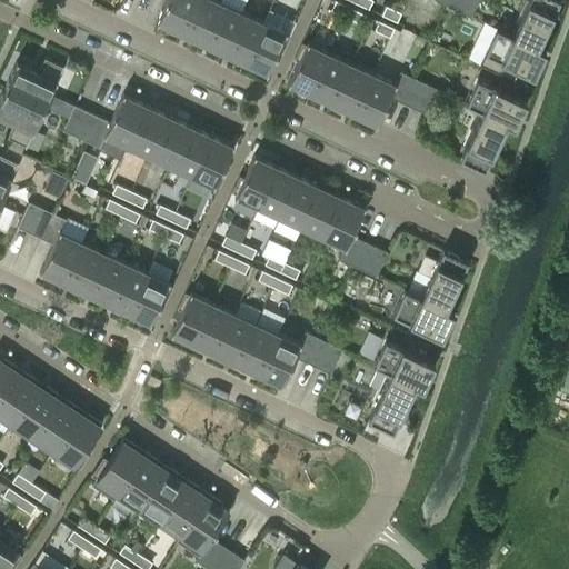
[(158,21),(179,31),(192,0),(166,0),(156,22),(157,22),(158,21)]
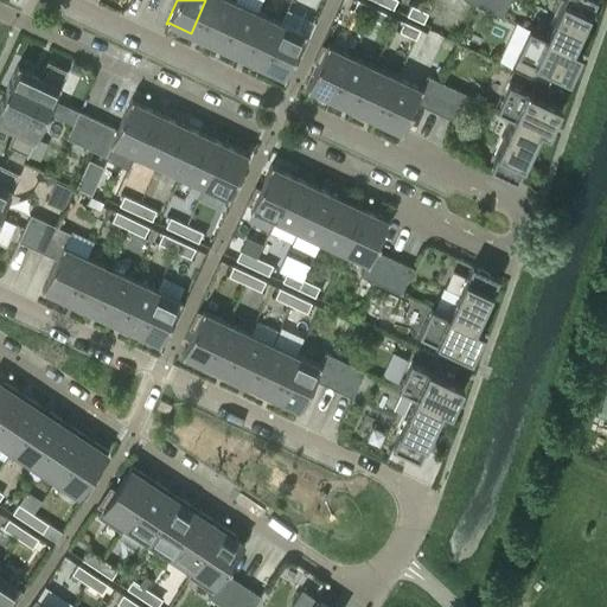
[(205,0),(191,33),(213,44),(234,1),(231,0),(205,0)]
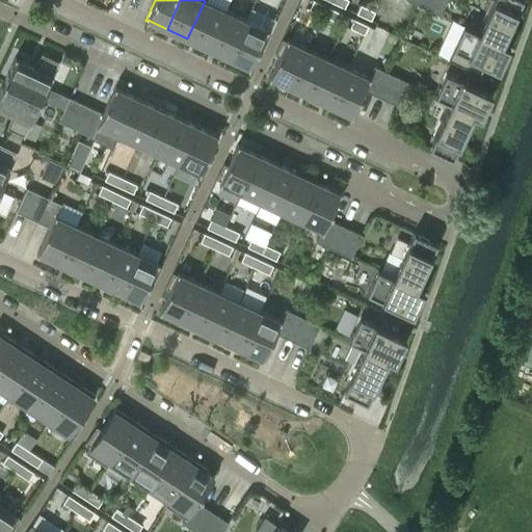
[(313,0),(309,8),(323,15),(327,6),(314,0),(313,0)]
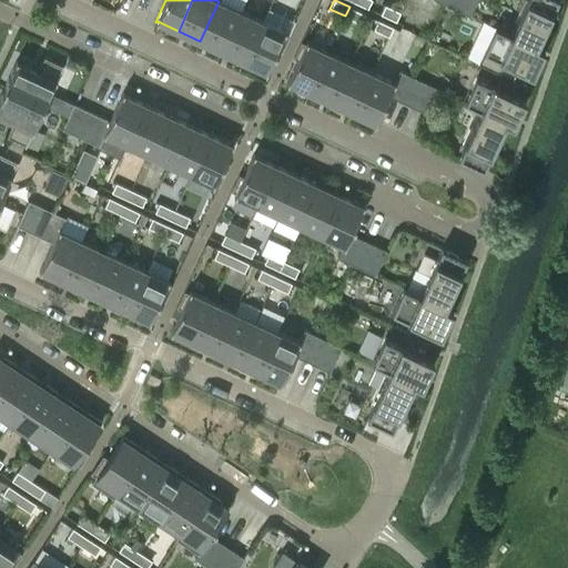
[(457,10),(462,0),(447,0),(446,4),(457,10)]
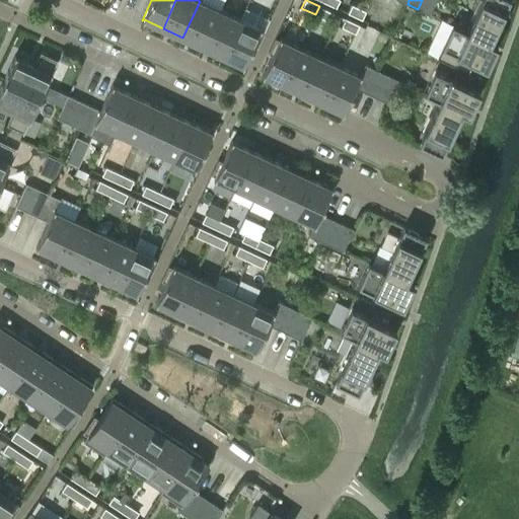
[(435,0),(422,0),(418,9),(429,14),(435,0)]
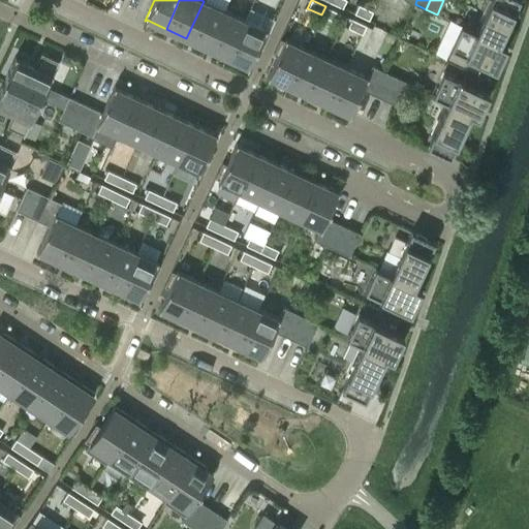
[(499,42),(517,5),(519,0),(487,0),(481,12),(485,13),(475,31),(499,42)]
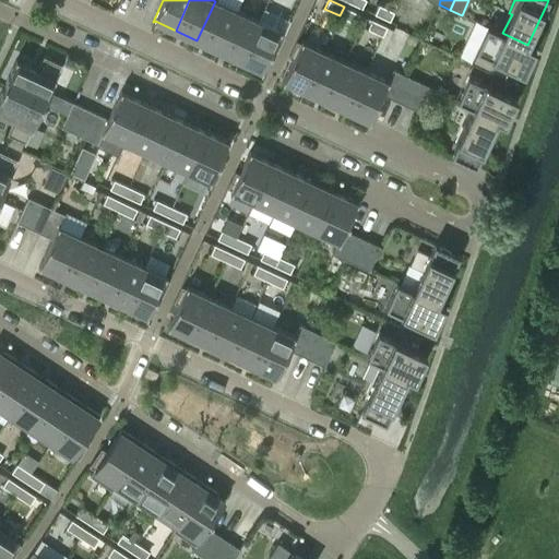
[(197,40),(218,50),(237,11),(215,1),(197,40)]
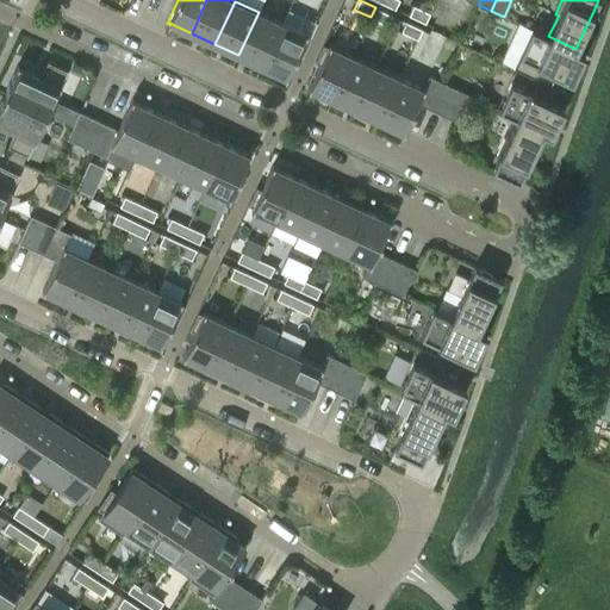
[(409,14),(425,23),(429,13),(414,5),(409,14)]
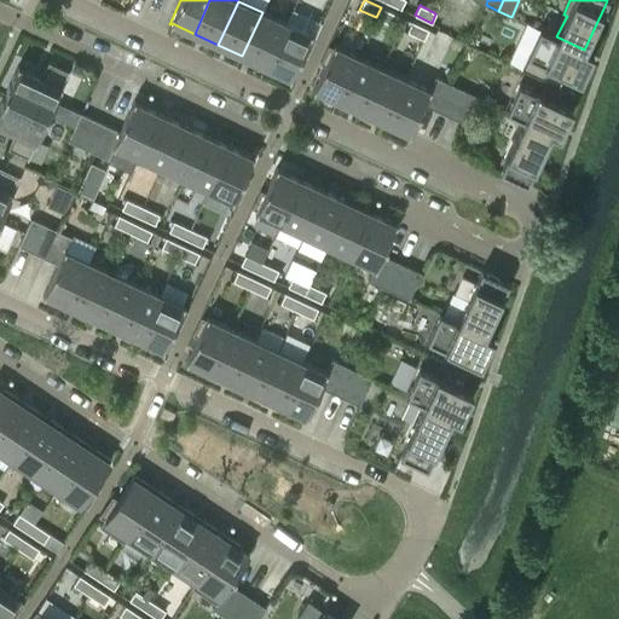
[(381,7),(376,17),(393,25),(398,15),(381,7)]
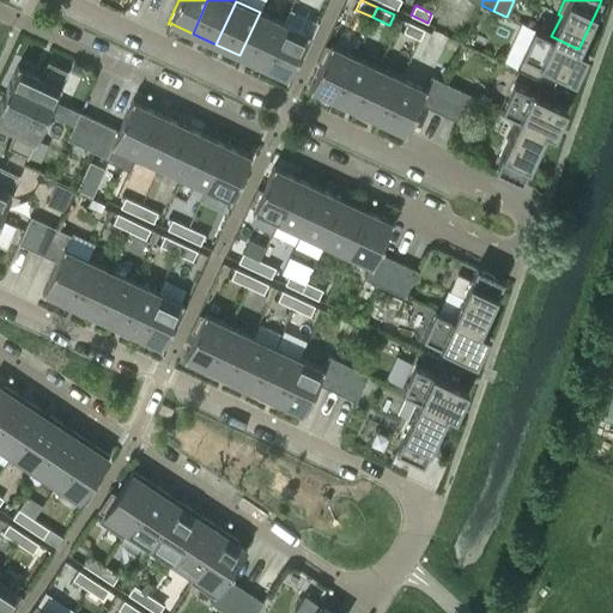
[(240,55),(263,66),(284,23),(260,12),(240,55)]
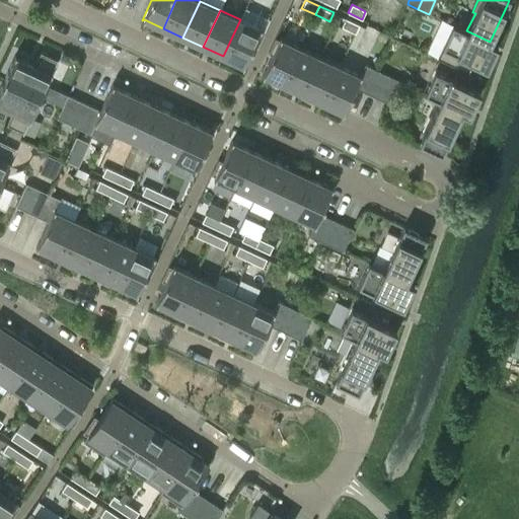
[(341,26),(355,33),(359,24),(345,18),(341,26)]
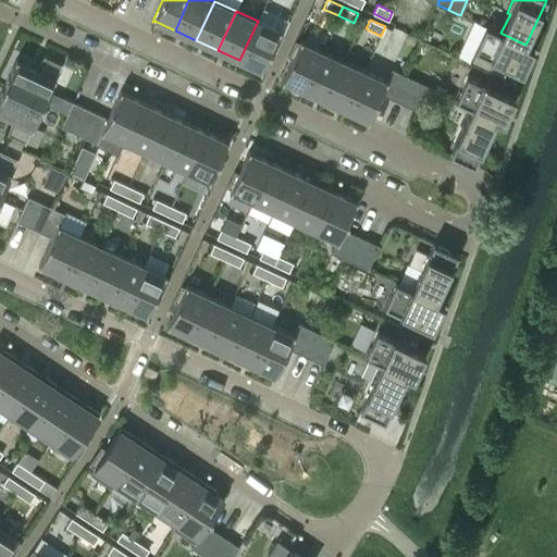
[(279,31),(258,21),(239,60),(260,71),(259,72),(260,72),(271,49),(275,51),(283,35),(279,33),(281,29),(279,29),(279,31)]
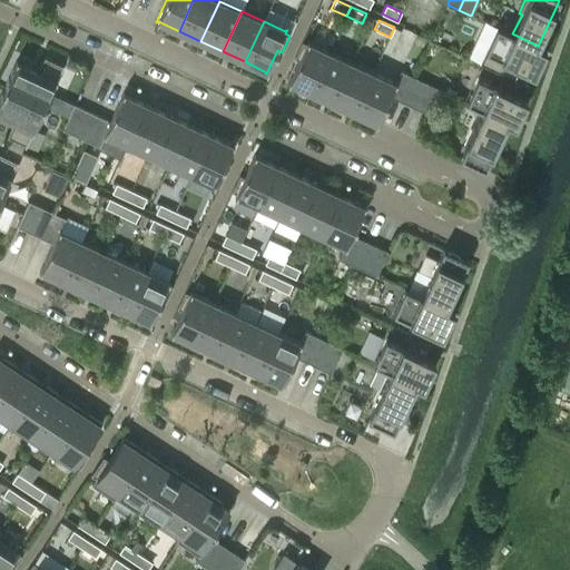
[(534,75),(542,58),(546,49),(538,46),(512,33),(497,26),(479,64),(516,80),(521,69),(534,75)]
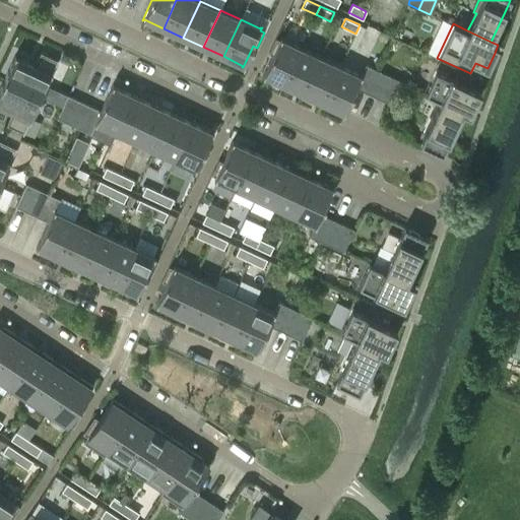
[(264,75),(283,84),(301,48),(281,39),(281,38),(280,37),(279,40),(275,38),(268,53),(272,55),(262,76),(263,76),(264,75)]
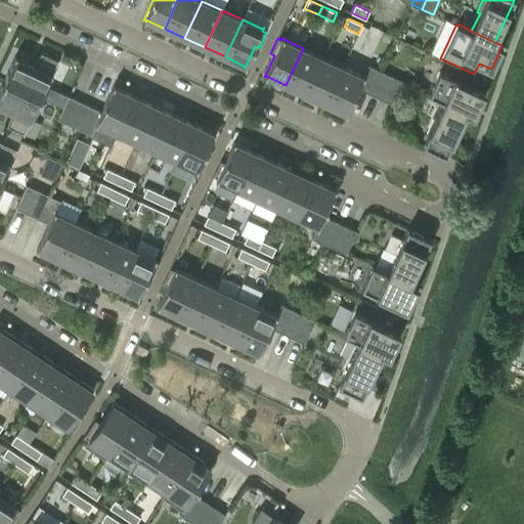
[(322,57),(303,48),(286,85),(306,94),(322,57)]
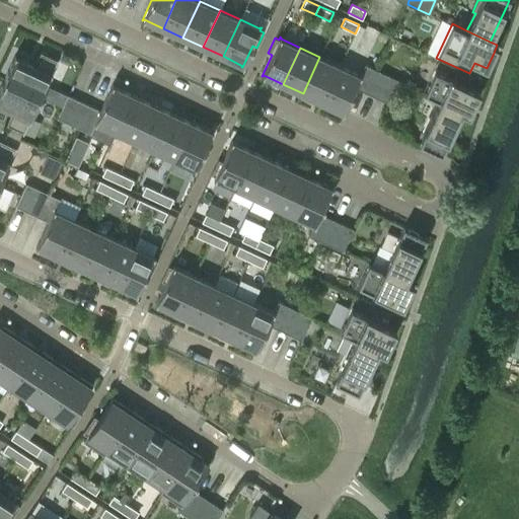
[(14,55),(4,77),(41,95),(58,59),(57,59),(56,60),(41,52),(34,65),(15,57),(16,55),(14,55)]
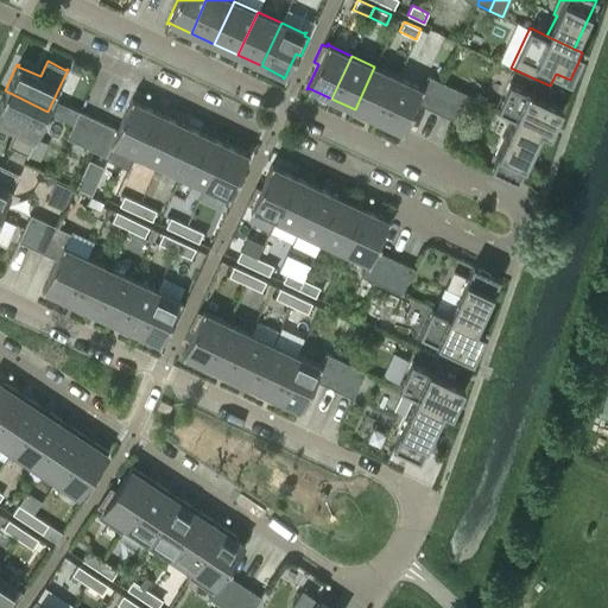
[(398,77),(374,67),(355,109),(378,120),(398,77)]
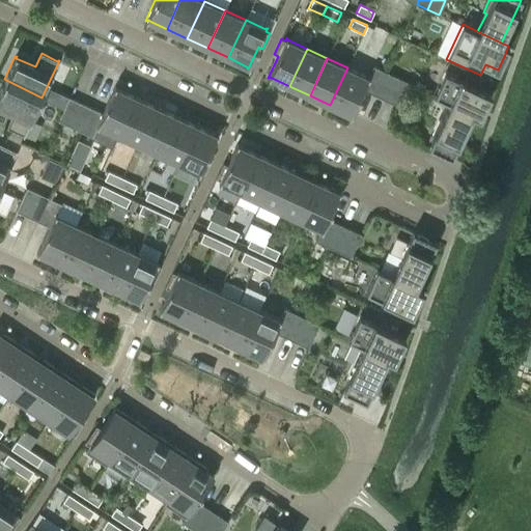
[(373,94),(385,71),(373,65),(367,77),(362,89),(363,89),(373,94)]
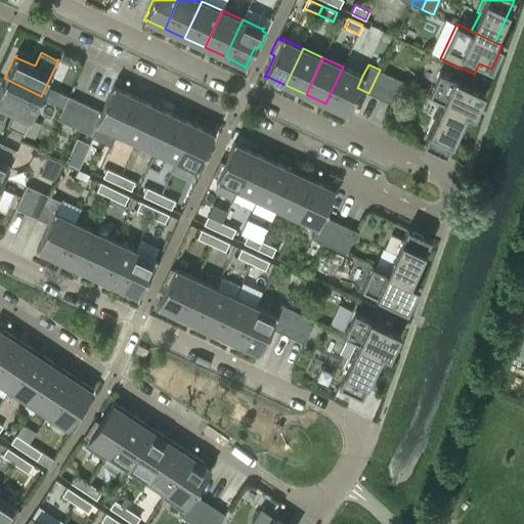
[(346,115),(358,88),(357,88),(362,76),(343,67),(325,103),(345,113),(345,115),(346,115)]
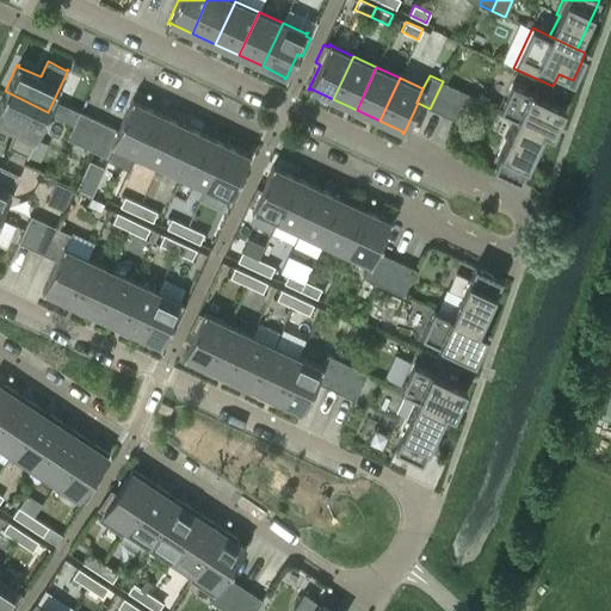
[(430,109),(444,115),(456,88),(443,81),(430,109)]
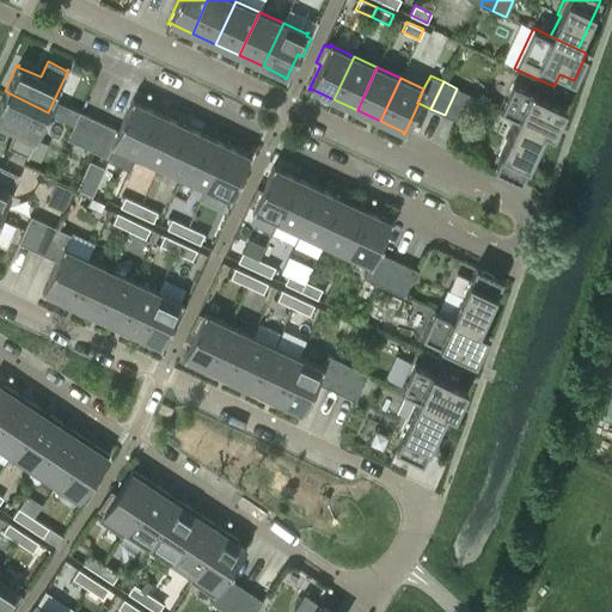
[(518,118),(545,130),(554,135),(565,108),(552,101),(554,98),(537,91),(536,93),(513,83),(500,110),(518,118)]
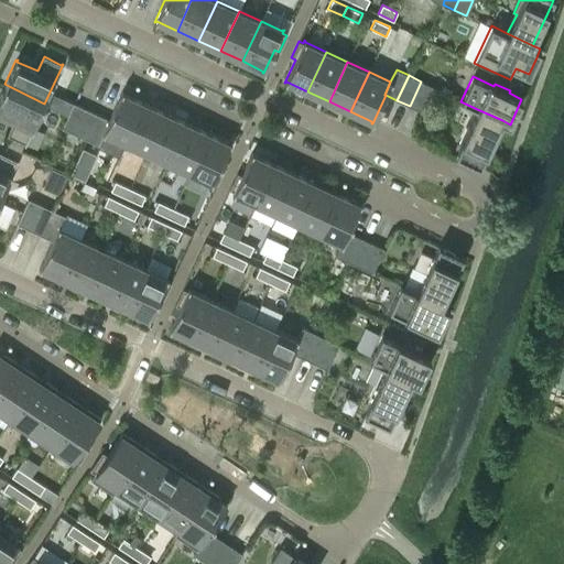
[(421,82),(410,106),(422,111),(433,87),(421,82)]
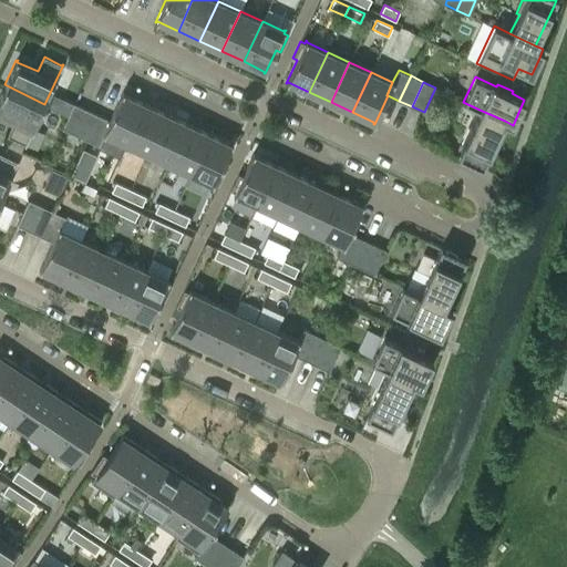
[(44,104),(4,84),(0,93),(0,114),(13,122),(7,136),(24,144),(23,145),(26,146),(44,104)]
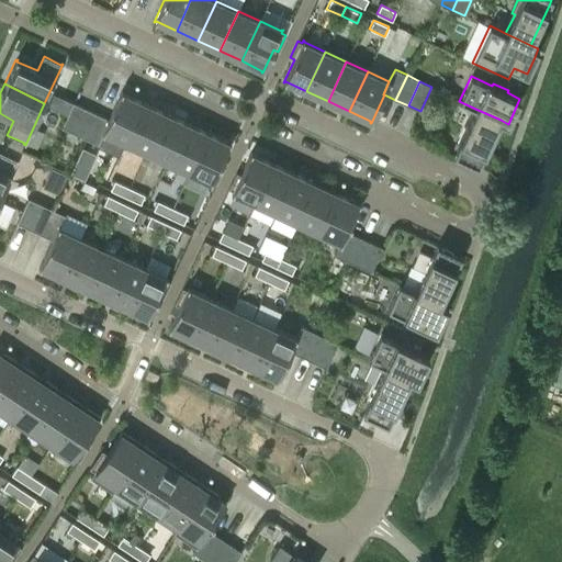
[(122,90),(108,120),(109,120),(103,132),(124,142),(143,102),(122,92),(123,91),(122,90)]
